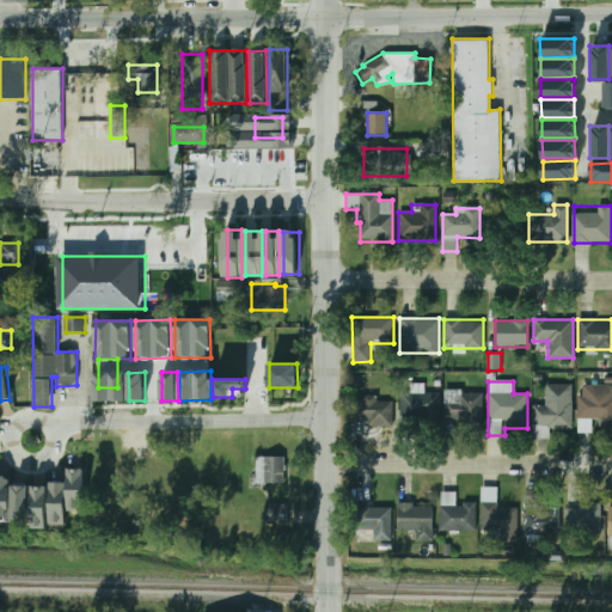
[(571,428),(570,385),(544,385),(545,404),(533,404),(533,438),(550,438),(550,428),(571,428)]
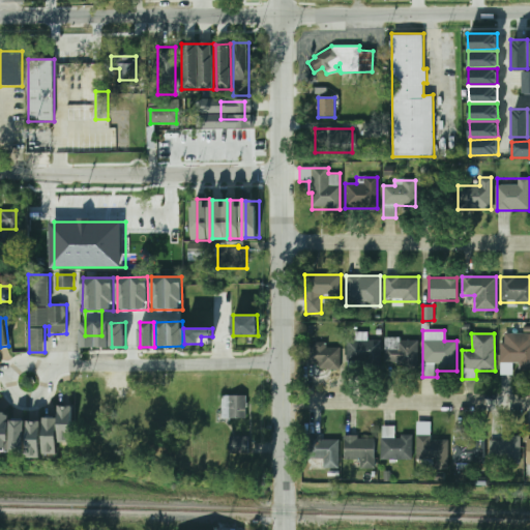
[(417,340),(385,340),(385,366),(417,366),(417,340)]
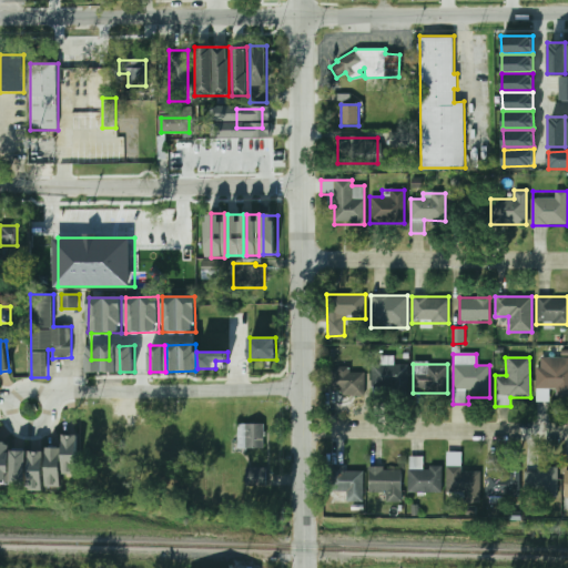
[(407,365),(371,365),(371,388),(407,388),(407,365)]
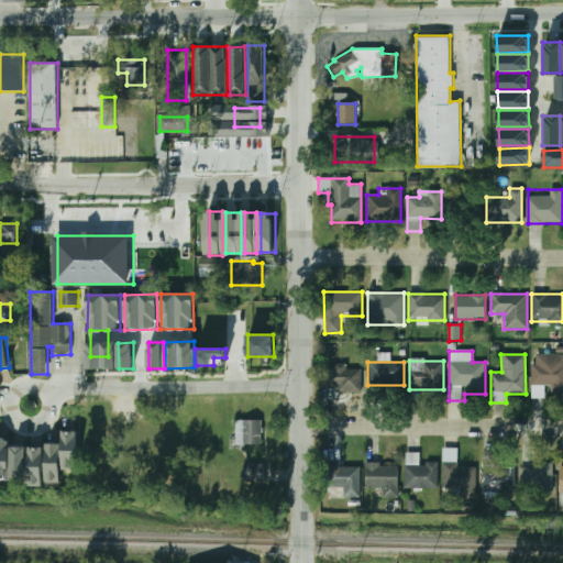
[(562,364),(531,364),(531,397),(544,397),(544,386),(553,386),(552,394),(562,394),(562,364)]
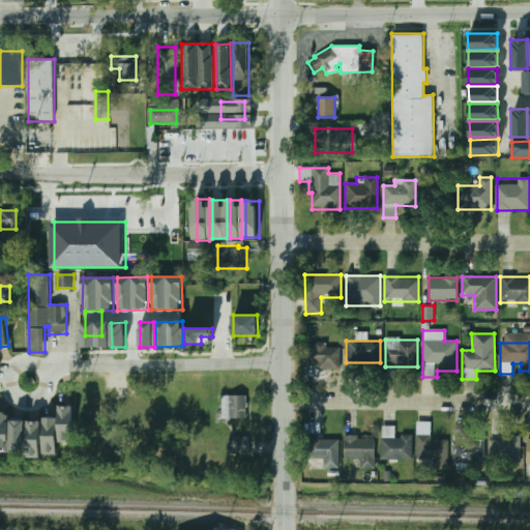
[(340,366),(340,346),(312,346),(312,366),(340,366)]
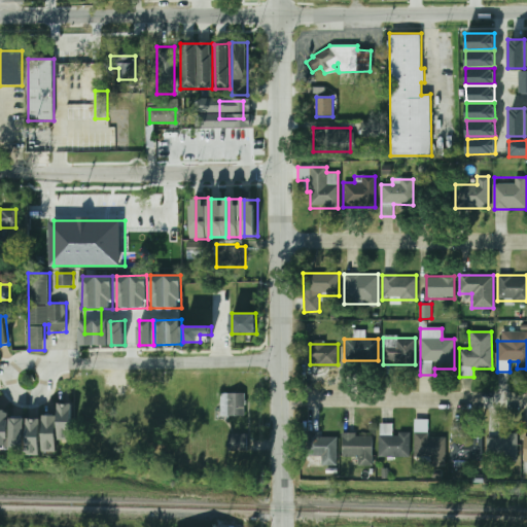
[(245,416),(245,394),(219,394),(219,416),(245,416)]
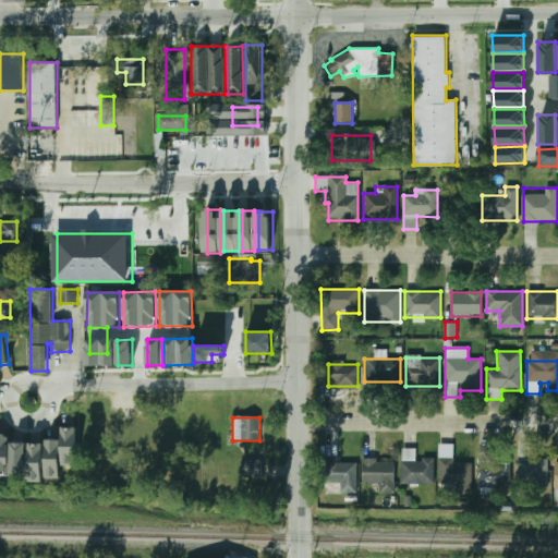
[(62,465),(76,465),(77,427),(62,426),(62,465)]
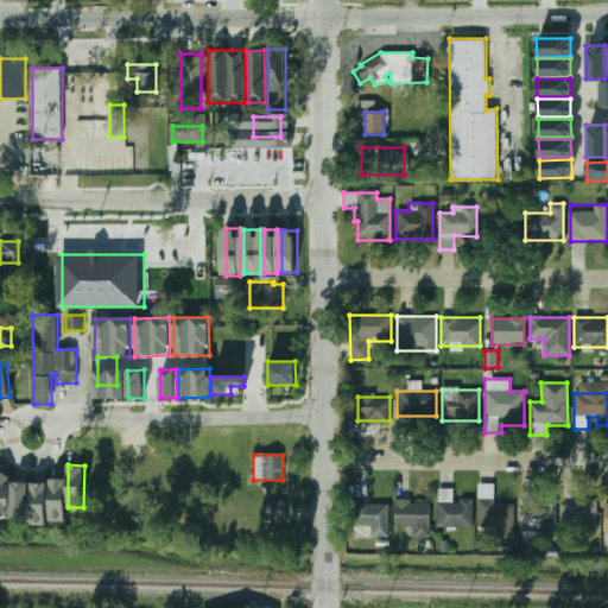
[(0,473),(0,517),(11,518),(10,474),(0,473)]
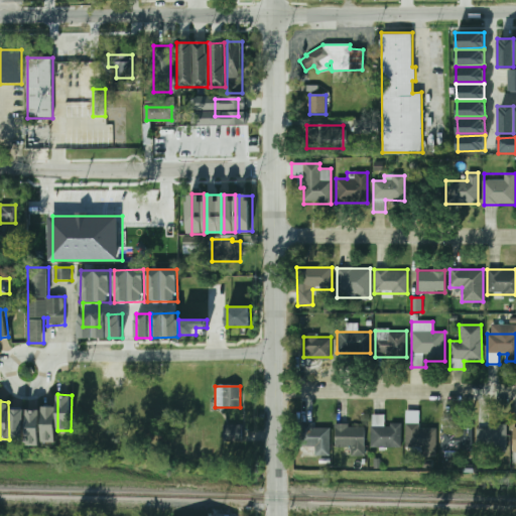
[(42,442),(55,442),(56,406),(43,406),(42,442)]
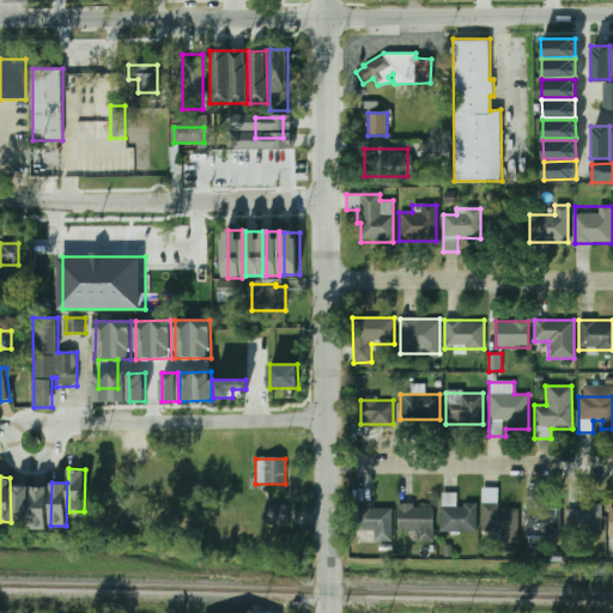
[(29,486),(12,486),(13,522),(30,521),(29,486)]
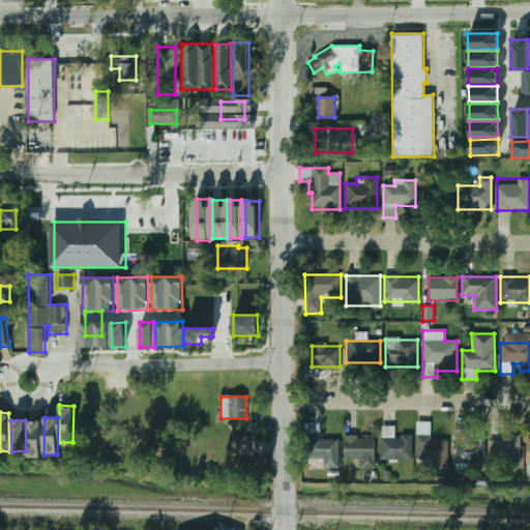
[(27,458),(40,458),(41,421),(28,420),(27,458)]
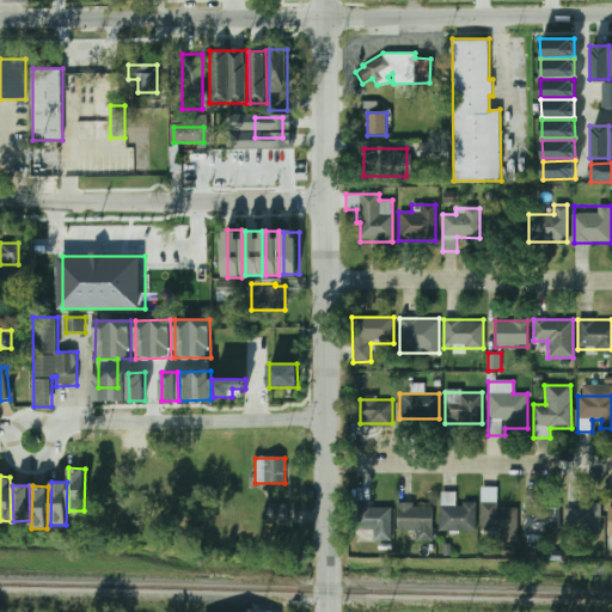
[(501,532),(501,539),(516,539),(516,508),(496,508),(496,487),(481,487),(481,532),(501,532)]
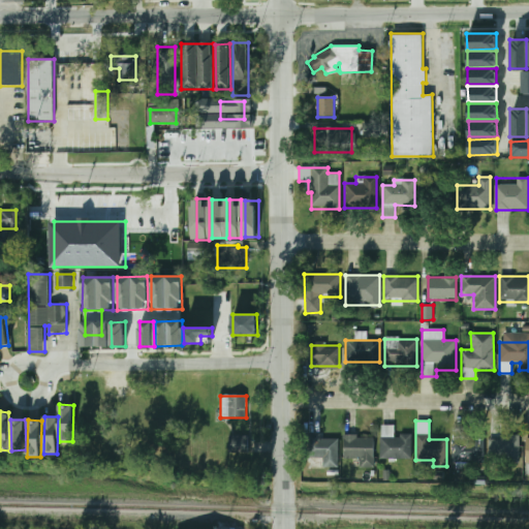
[(453,429),(453,464),(484,464),(484,435),(465,435),(465,429),(453,429)]
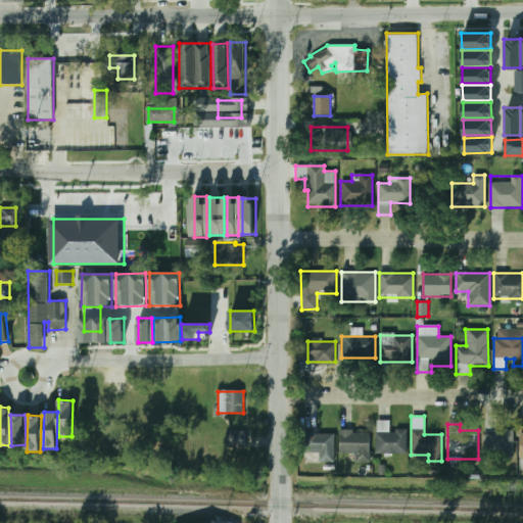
[(370,431),(339,431),(339,454),(355,454),(355,463),(370,463),(370,431)]
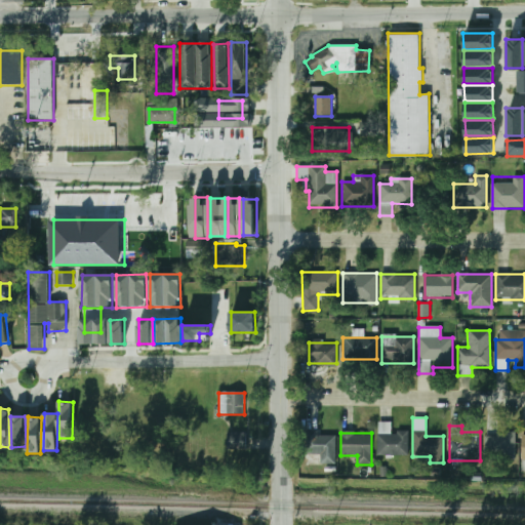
[(376,455),(407,455),(407,434),(376,434),(376,455)]
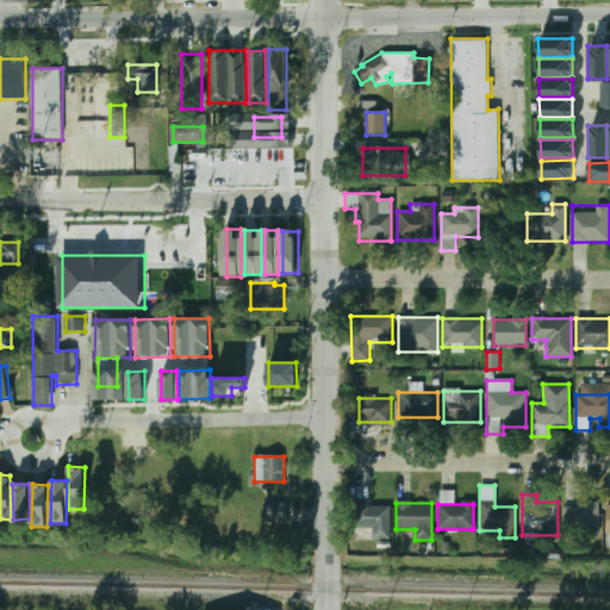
[(562,534),(598,534),(598,504),(562,504),(562,534)]
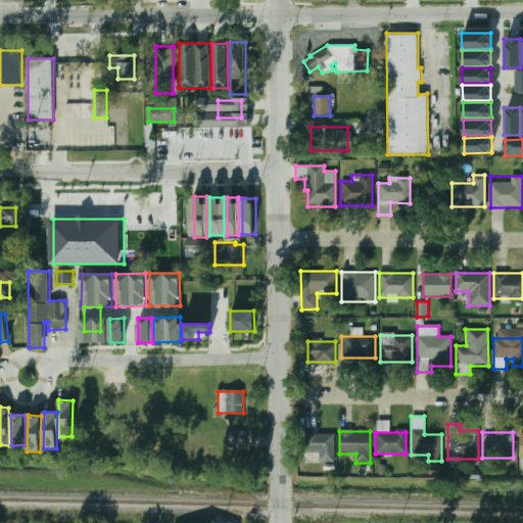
[(243,450),(243,433),(228,433),(228,450),(243,450)]
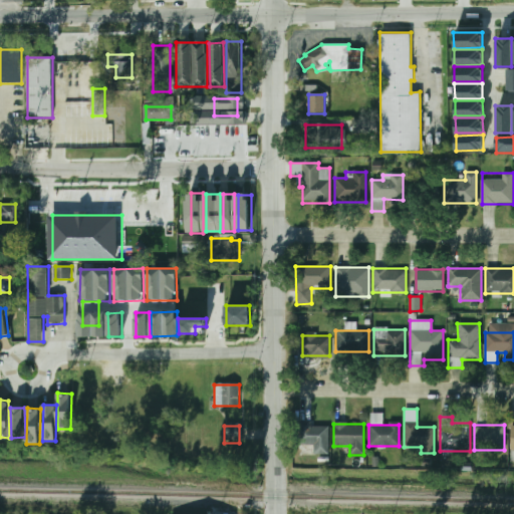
[(328,427),(301,427),(301,460),(328,460),(328,427)]
